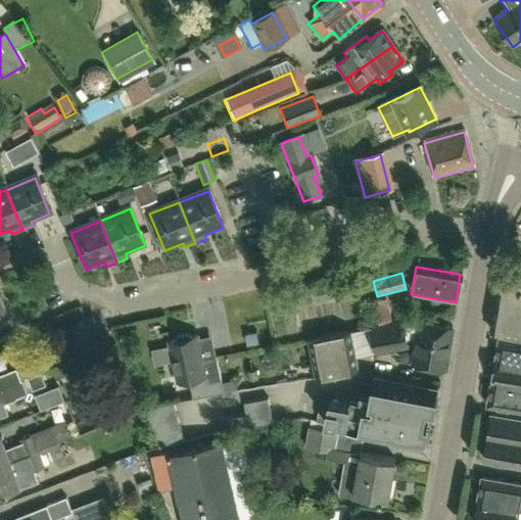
[(520,337),(520,280),(501,276),(491,333),(520,337)]
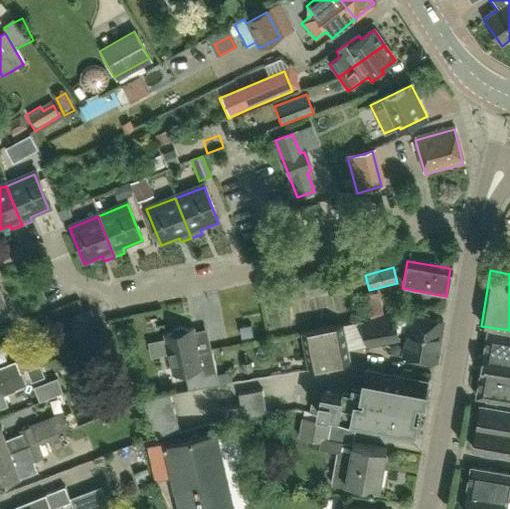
[(308,298),(334,292),(330,274),(304,280),(304,282),(295,284),(298,299),(308,297),(308,298)]
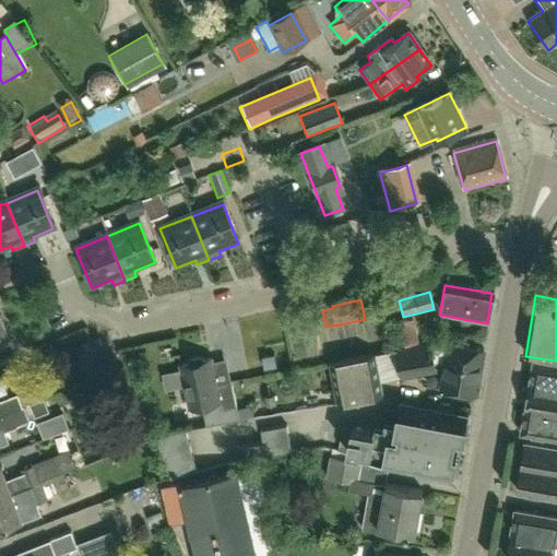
[(419,320),(402,324),(409,350),(426,345),(419,320)]
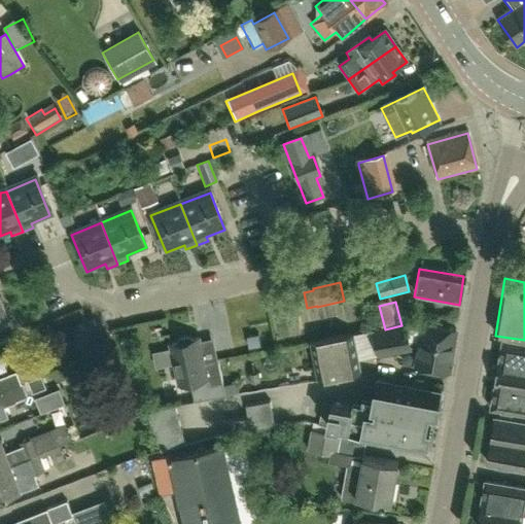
[(448,372),(454,330),(422,325),(414,324),(372,333),(377,357),(410,351),(408,344),(410,344),(419,345),(418,349),(415,367),(448,372)]
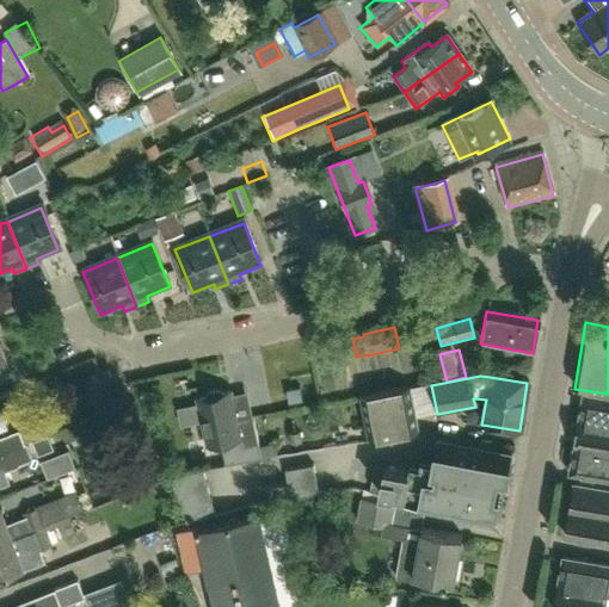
[(368,444),(417,433),(408,388),(360,398),(368,444)]
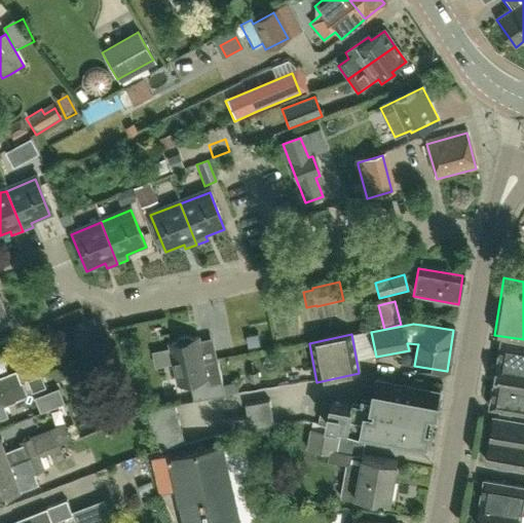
[(372,361),(371,334),(359,335),(360,362),(372,361)]
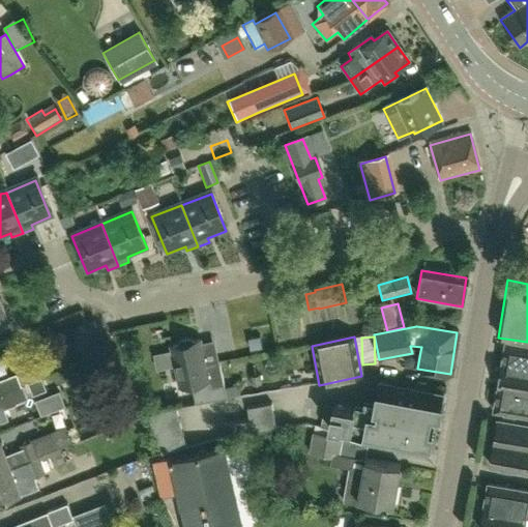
[(192,344),(187,341),(179,343),(176,347),(170,348),(179,388),(189,386),(194,405),(225,400),(223,388),(217,364),(204,368),(198,342),(192,344)]
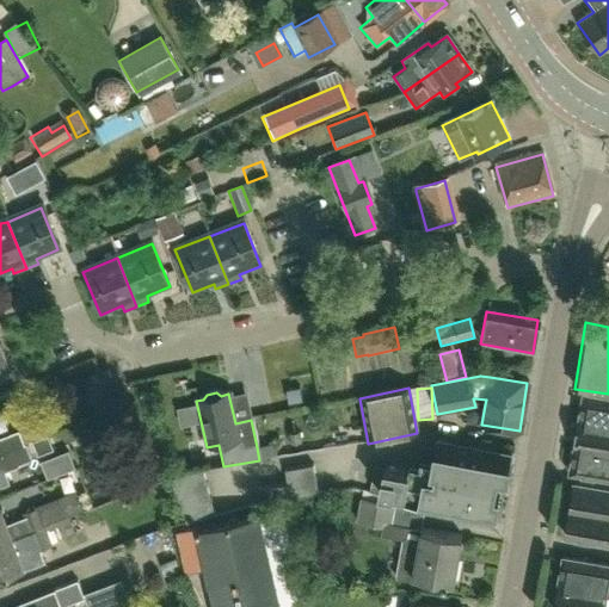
[(578,422),(608,427),(608,400),(583,396),(578,422)]
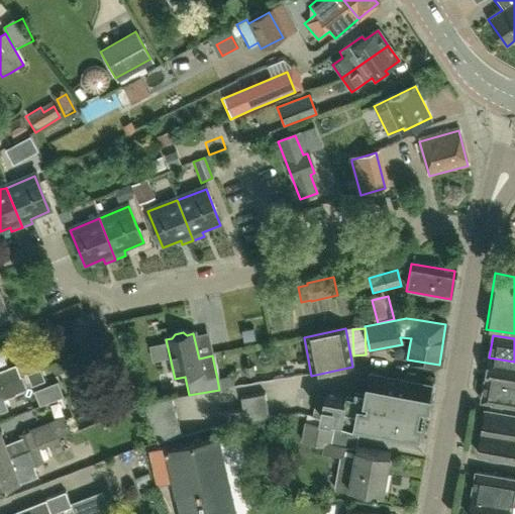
[(514,383),(514,362),(489,357),(486,379),(514,383)]
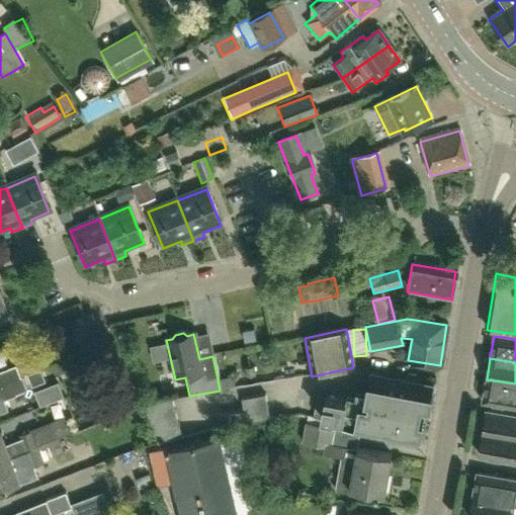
[(0,385),(20,378),(16,366),(0,371),(0,385)]
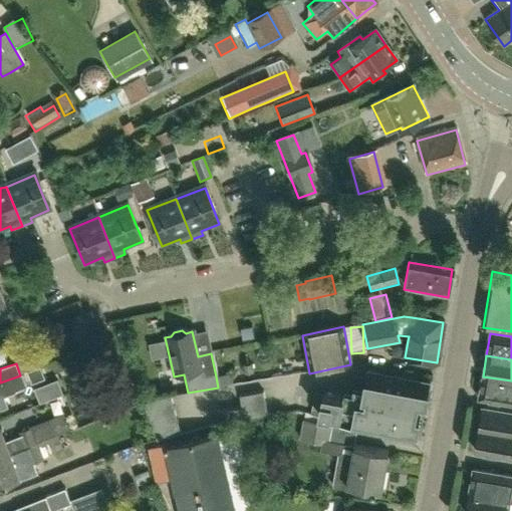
[(38,368),(26,373),(30,386),(43,380),(38,368)]
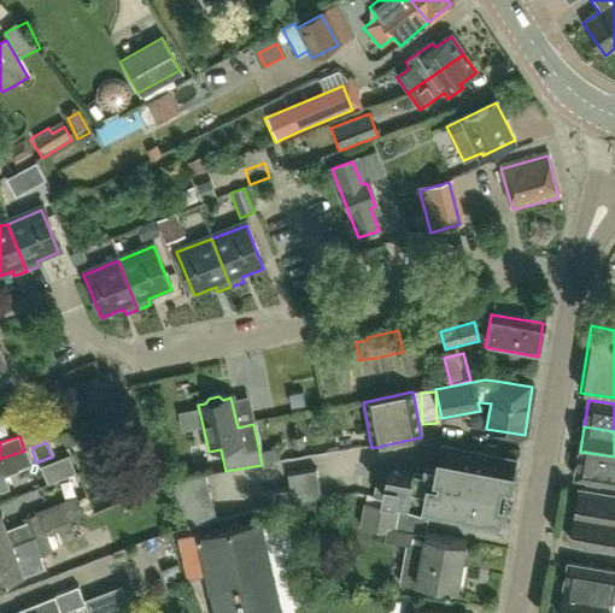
[(510,494),(516,459),(441,444),(437,470),(434,478),(428,477),(425,494),(421,514),(498,528),(504,494),(510,494)]
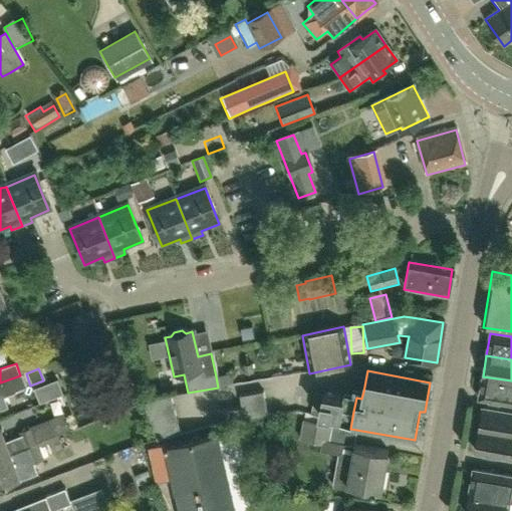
[(0,410),(5,409),(1,397),(14,392),(13,391),(24,386),(20,375),(0,382),(0,410)]
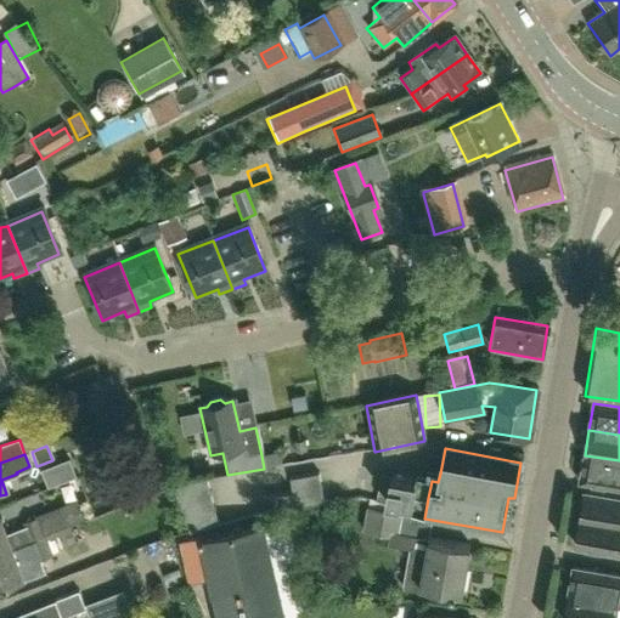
[(619,488),(619,460),(585,455),(580,481),(619,488)]
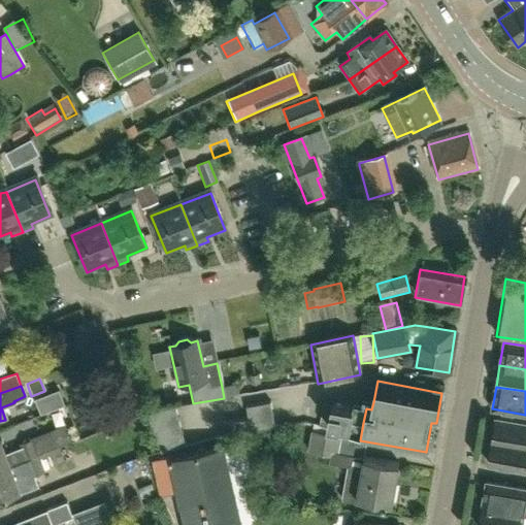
[(327,423),(348,427),(350,420),(363,423),(366,408),(371,409),(373,402),(361,399),(360,405),(352,404),(352,408),(331,404),(330,406),(322,404),(319,424),(327,425),(327,423)]
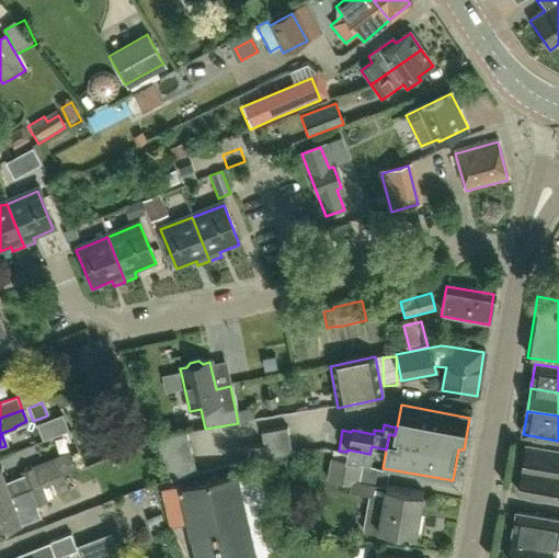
[(239,462),(289,453),(285,428),(260,432),(262,444),(237,450),(239,462)]
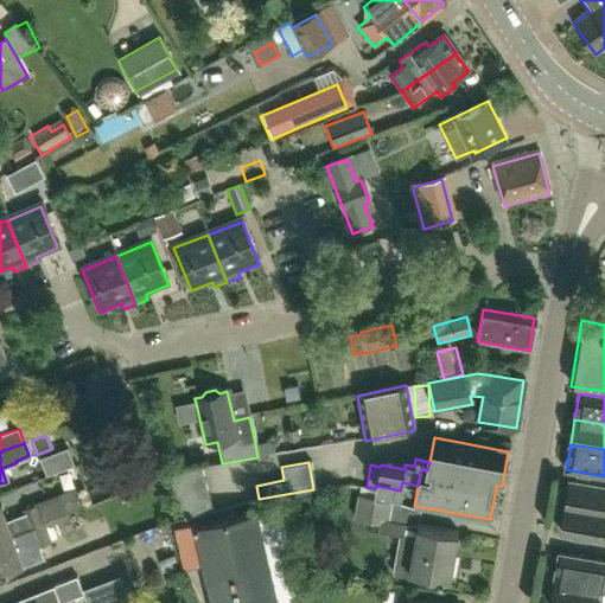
[(199,468),(167,474),(184,520),(211,515),(199,468)]
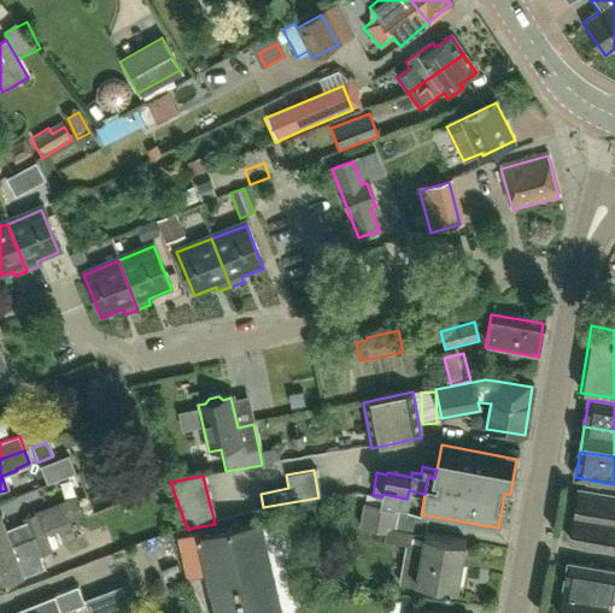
[(574,516),(614,523),(614,495),(579,489),(574,516)]
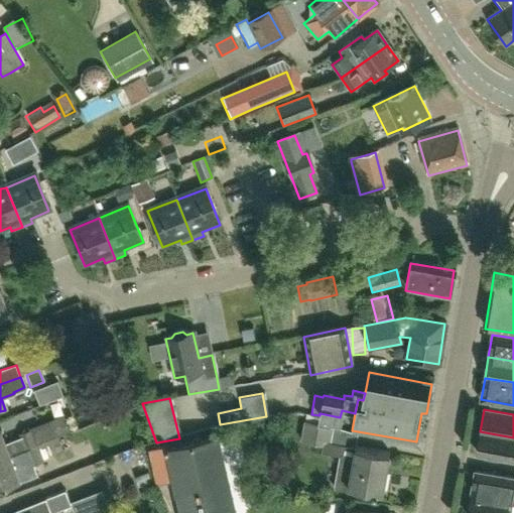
[(382,495),(389,455),(355,449),(330,443),(333,427),(302,421),(298,442),(322,446),(320,453),(339,456),(333,488),(347,491),(348,489),(382,495)]
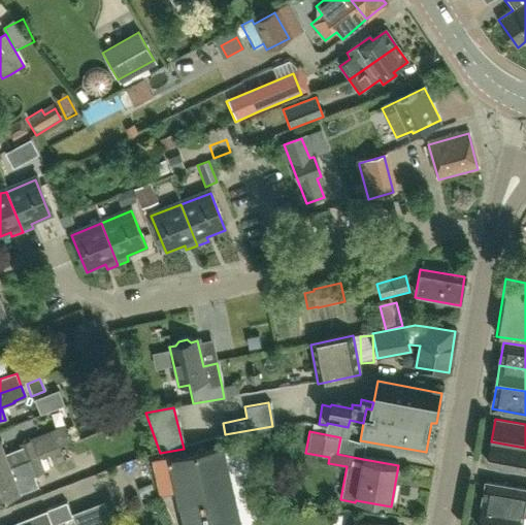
[(0,471),(38,457),(55,451),(56,450),(48,433),(30,440),(31,441),(19,447),(20,449),(4,456),(0,445),(0,471)]
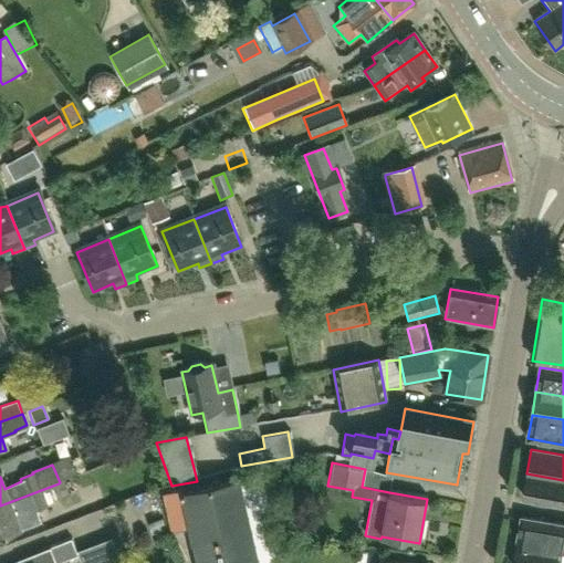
[(283,562),(263,473),(181,492),(180,489),(162,492),(170,530),(189,527),(197,562),(283,562)]
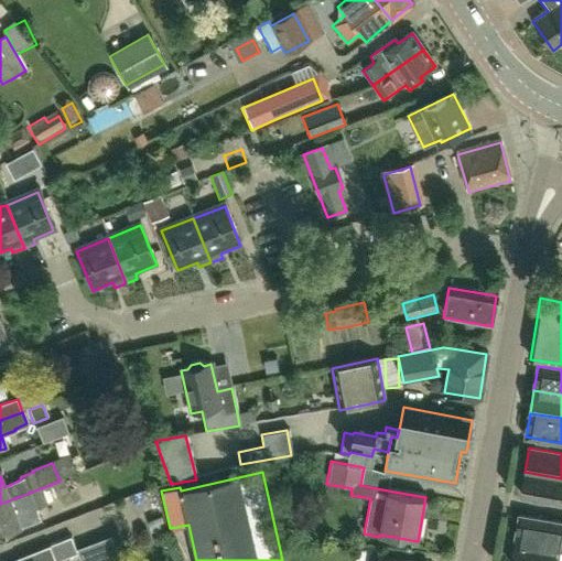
[(561,503),(561,478),(525,472),(520,496),(561,503)]
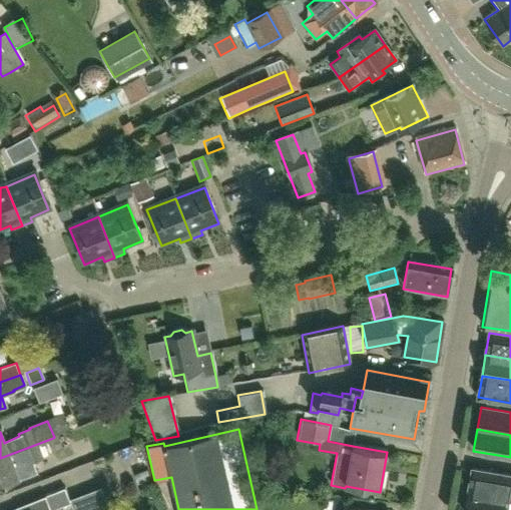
[(37,444),(0,458),(0,487),(19,480),(14,468),(42,458),(37,444)]
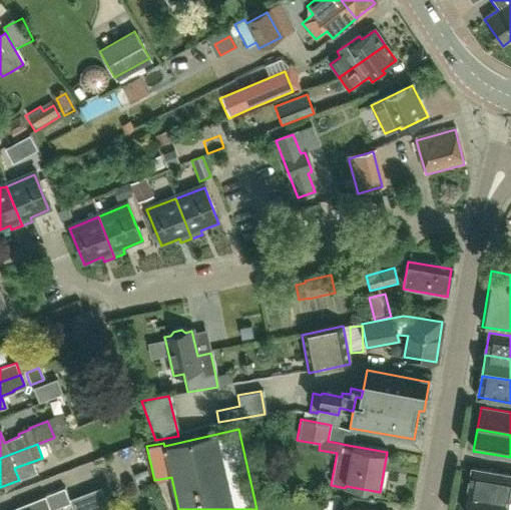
[(507,499),(510,499),(510,476),(472,470),(468,491),(507,498),(507,499)]
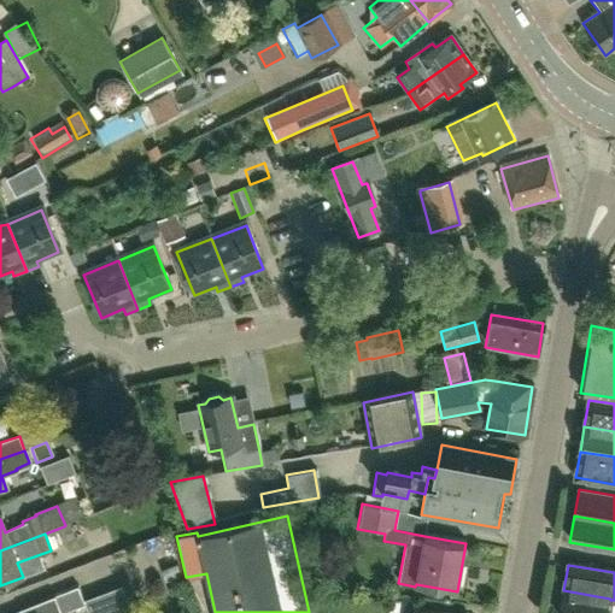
[(130,612),(121,588),(83,602),(87,612),(130,612)]
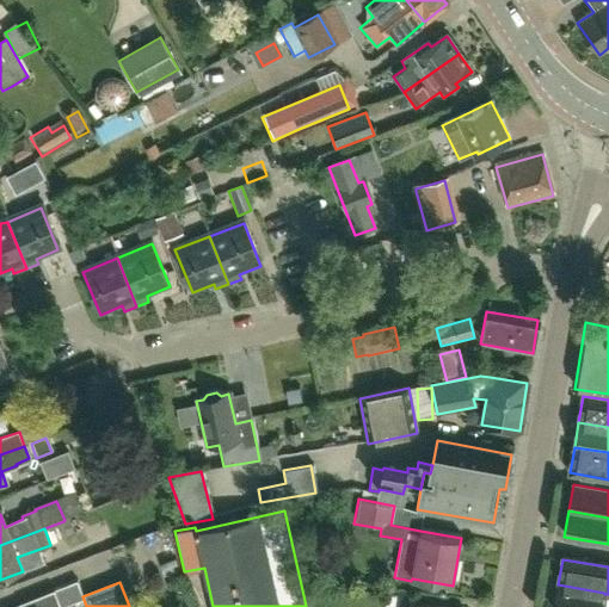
[(53,593),(18,606),(68,606),(82,600),(75,583),(53,593)]
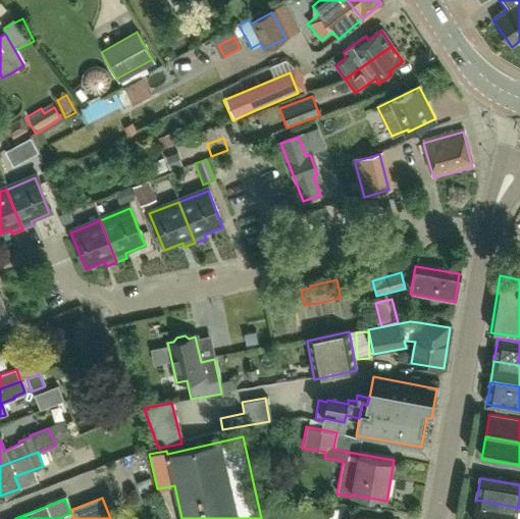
[(514,518),(516,508),(516,507),(476,500),(472,518),(514,518)]
